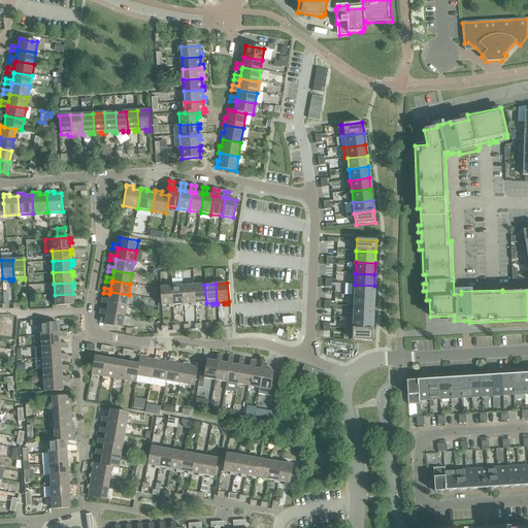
[(194,285),(183,286),(184,304),(191,304),(191,306),(195,306),(195,304),(194,285)]
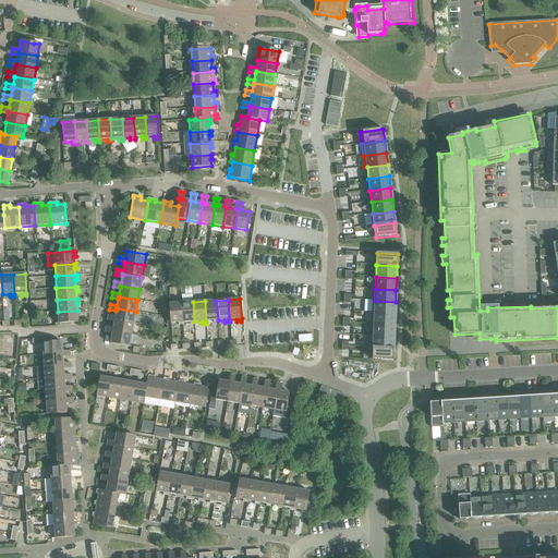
[(216,301),(205,301),(206,322),(213,320),(214,323),(218,323),(218,320),(216,301)]
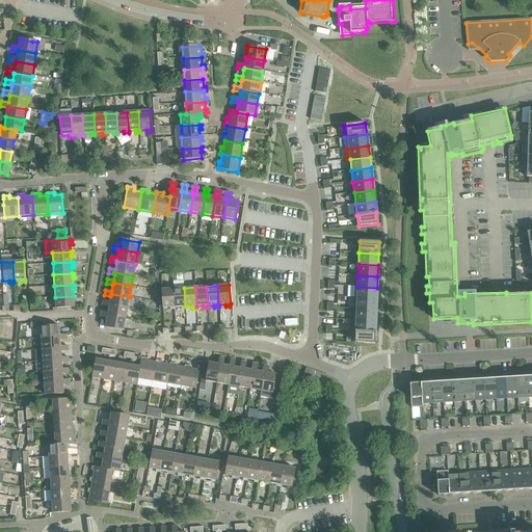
[(356,297),(376,298),(377,288),(357,287),(356,297)]
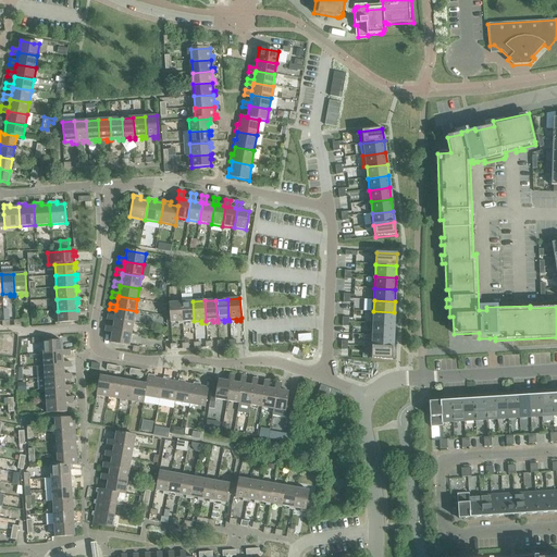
[(193,301),(181,302),(182,322),(189,322),(189,324),(194,323),(194,321),(193,301)]
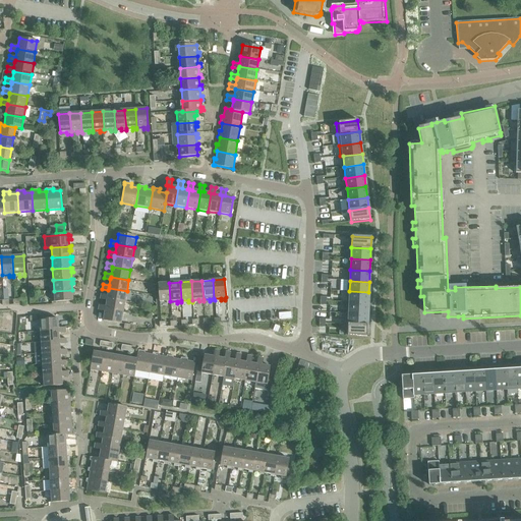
[(170,301),(169,283),(158,284),(159,302),(166,301),(166,303),(171,303),(170,301)]
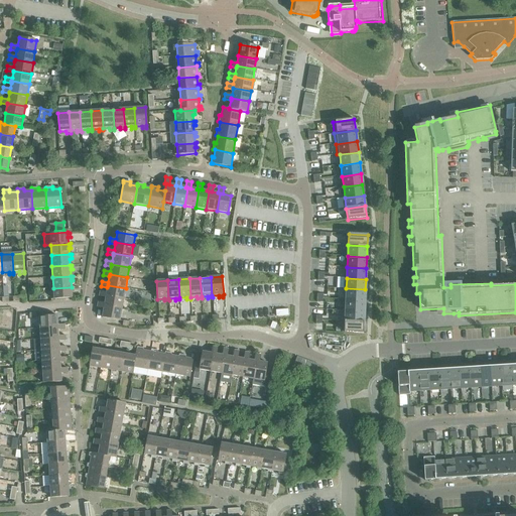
[(99,296),(105,298),(106,295),(124,299),(126,288),(108,285),(107,287),(106,293),(100,291),(99,296)]
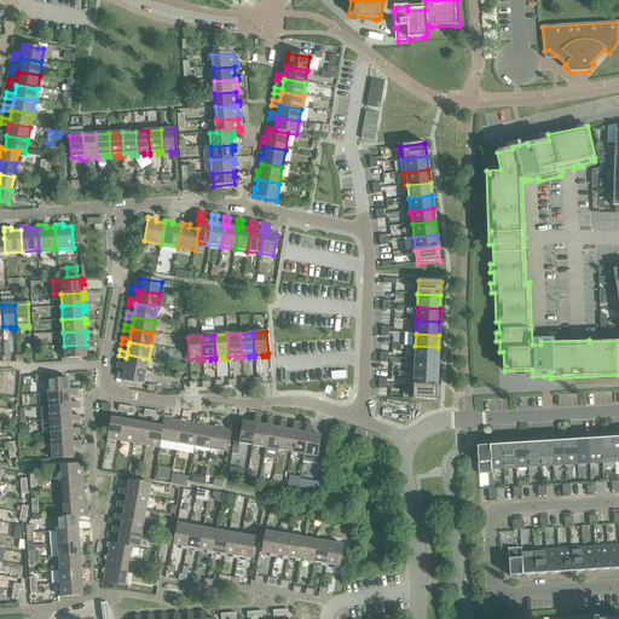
[(86,345),(64,346),(64,359),(86,358),(86,350),(88,350),(88,343),(86,345)]
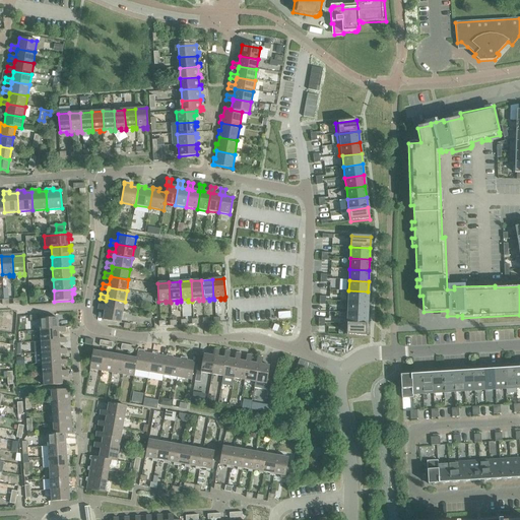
[(368,303),(368,291),(348,290),(348,302),(368,303)]
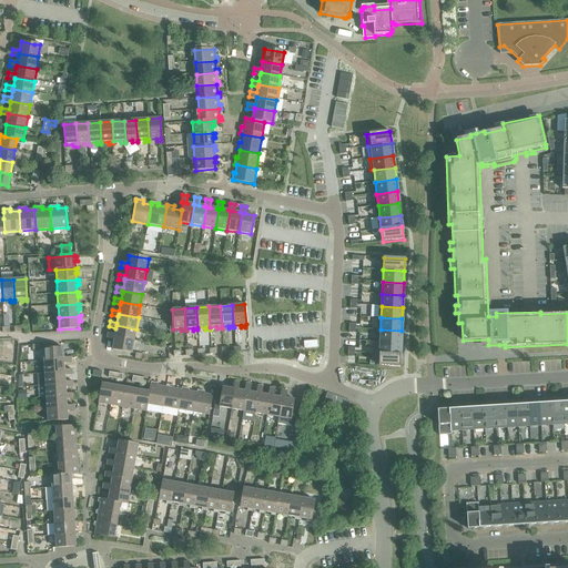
[(107,338),(114,340),(114,337),(134,341),(137,330),(117,325),(115,328),(114,334),(108,333),(107,338)]
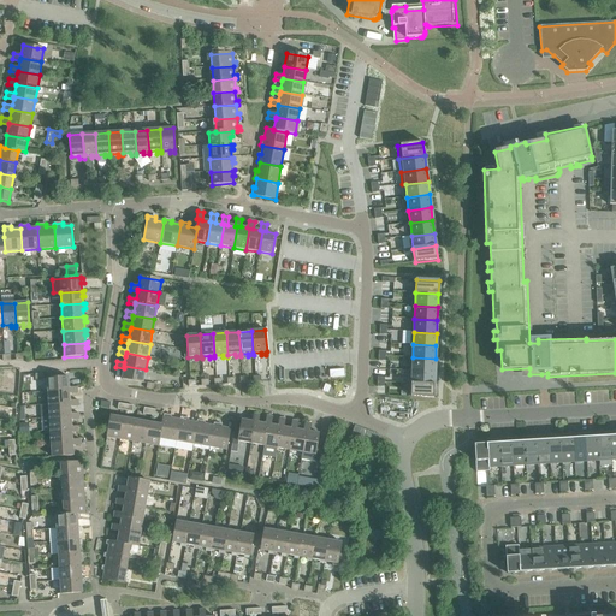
[(434,372),(436,359),(413,357),(412,371),(434,372)]
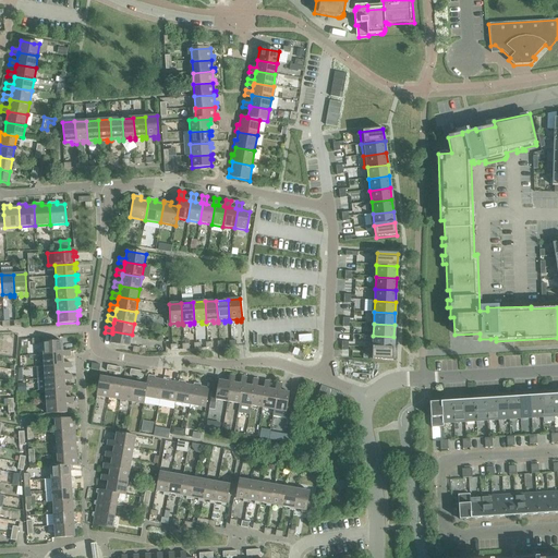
[(112,331),(112,334),(110,343),(130,347),(132,335),(112,331)]
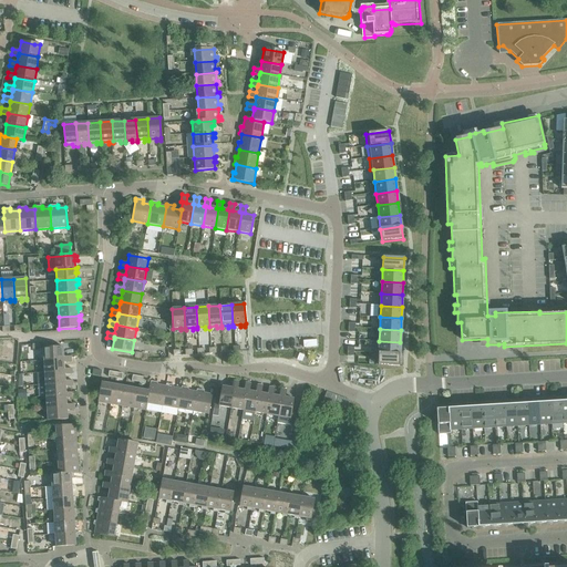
[(400,354),(400,342),(379,341),(379,353),(400,354)]
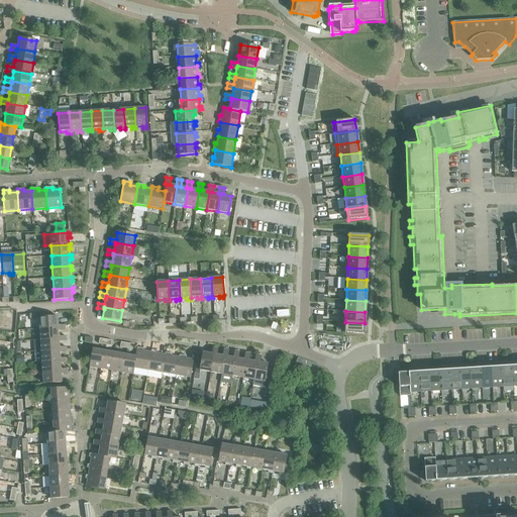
[(39,318),(39,329),(58,328),(58,326),(58,316),(39,318)]
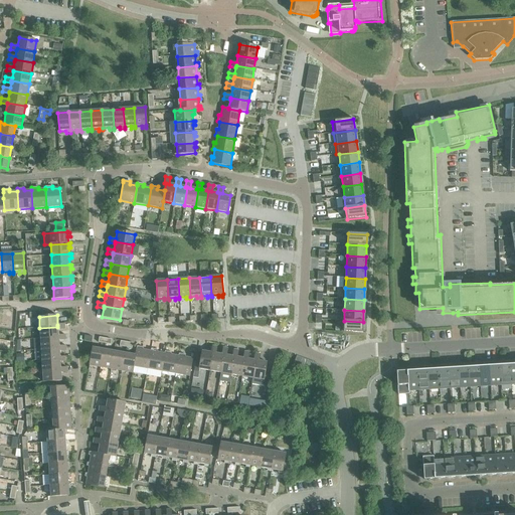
[(362,333),(363,322),(344,321),(343,332),(362,333)]
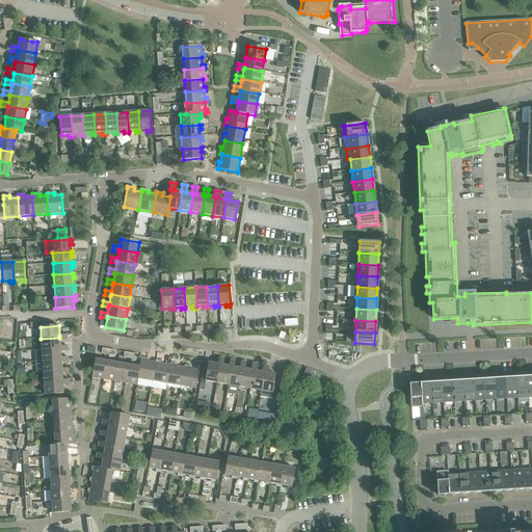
[(41,339),(42,350),(60,348),(60,346),(60,341),(67,340),(67,335),(59,336),(59,338),(41,339)]
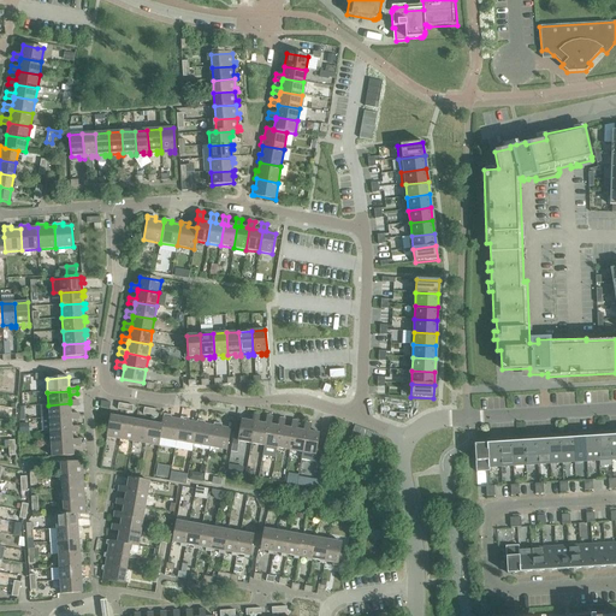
[(100,408),(110,409),(111,401),(101,400),(100,408)]
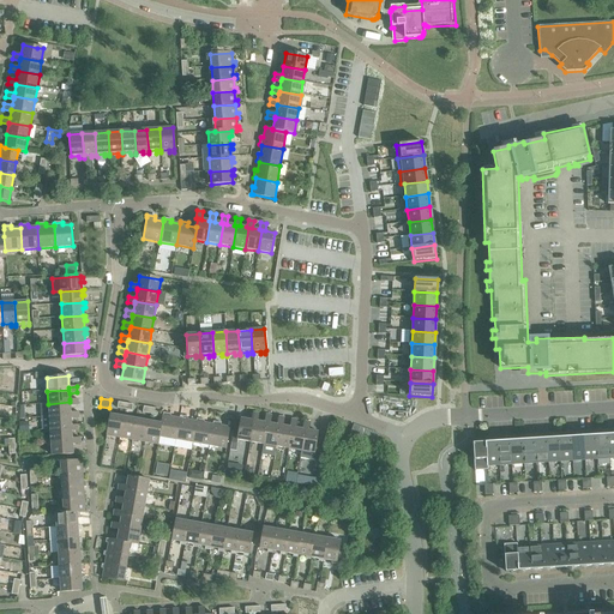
[(48,404),(49,416),(71,415),(71,413),(70,405),(78,405),(78,399),(70,399),(70,402),(48,404)]
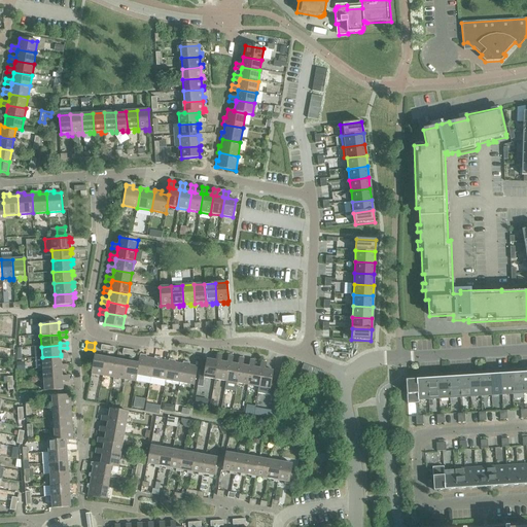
[(42,357),(42,369),(62,367),(61,365),(61,359),(68,359),(67,354),(61,354),(61,356),(42,357)]
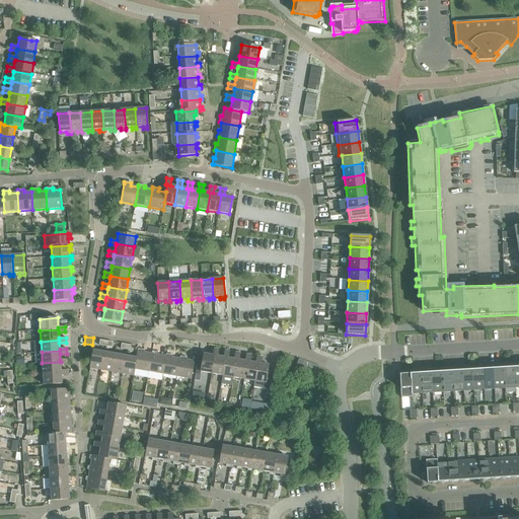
[(135,369),(148,372),(151,354),(144,353),(145,351),(138,349),(136,358),(134,369),(135,369)]
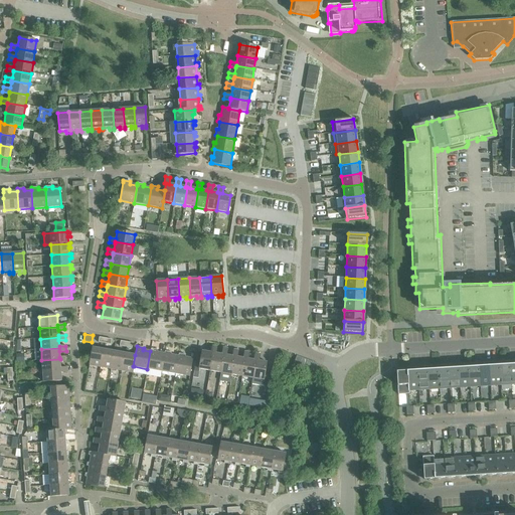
[(209,371),(220,373),(223,355),(221,354),(215,353),(217,347),(212,346),(210,353),(213,353),(209,371)]
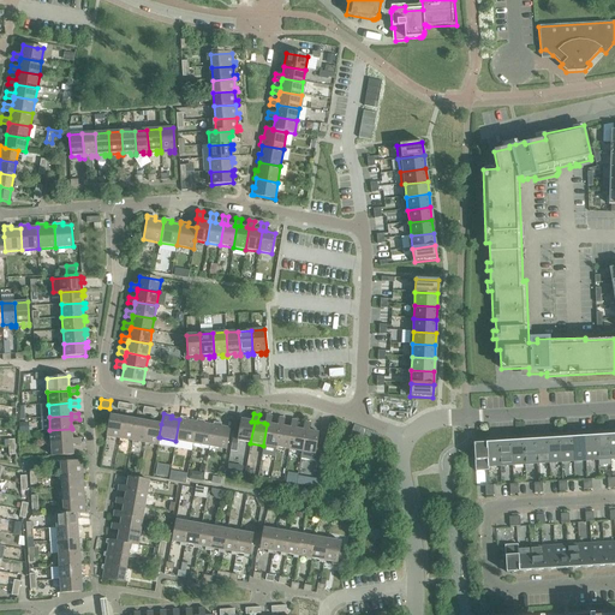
[(106,436),(119,439),(123,417),(109,415),(106,436)]
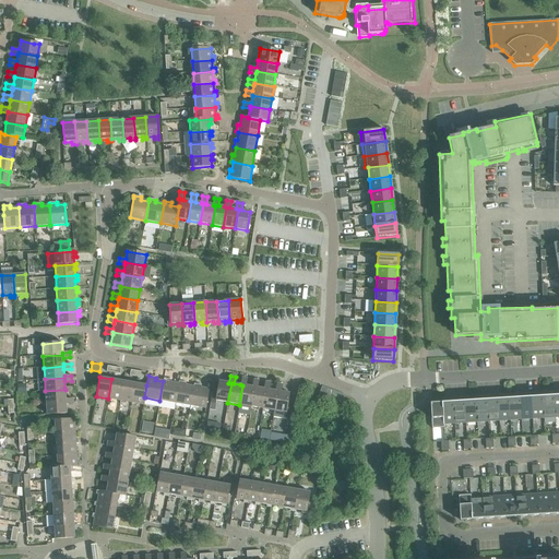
[(239,405),(251,407),(254,388),(252,387),(246,385),(247,379),(241,378),(240,384),(242,385),(239,405)]
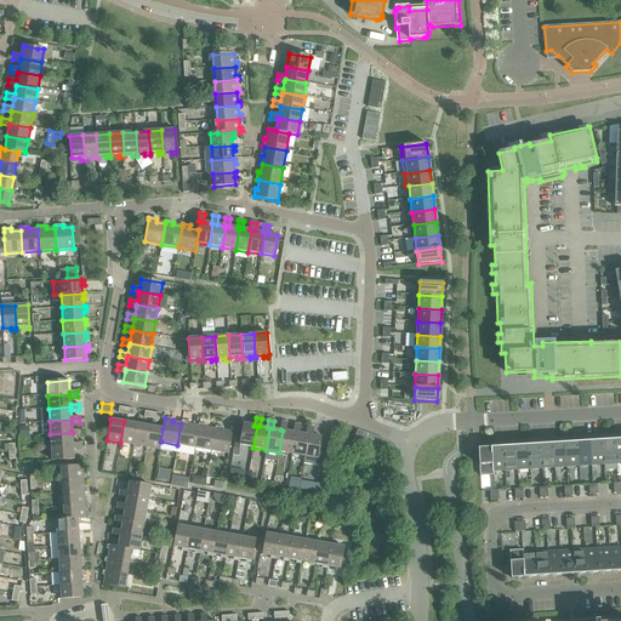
[(120,443),(134,445),(137,423),(124,421),(120,443)]
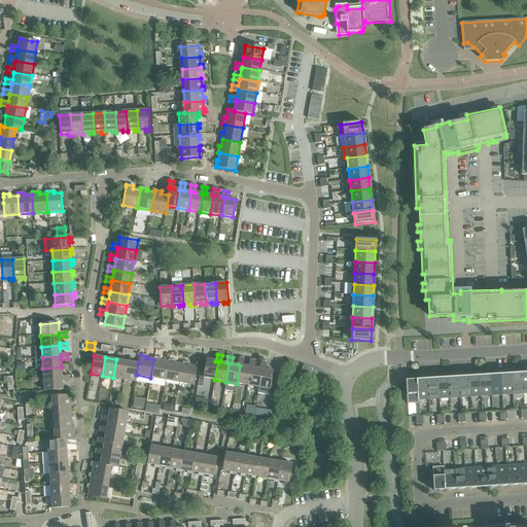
[(150,378),(165,380),(168,361),(161,360),(161,358),(154,357),(153,359),(150,378)]
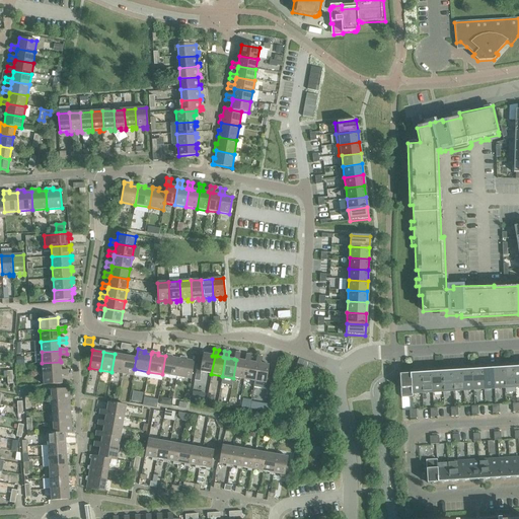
[(233,378),(243,379),(246,362),(244,361),(239,360),(240,354),(235,353),(234,359),(236,360),(233,378)]
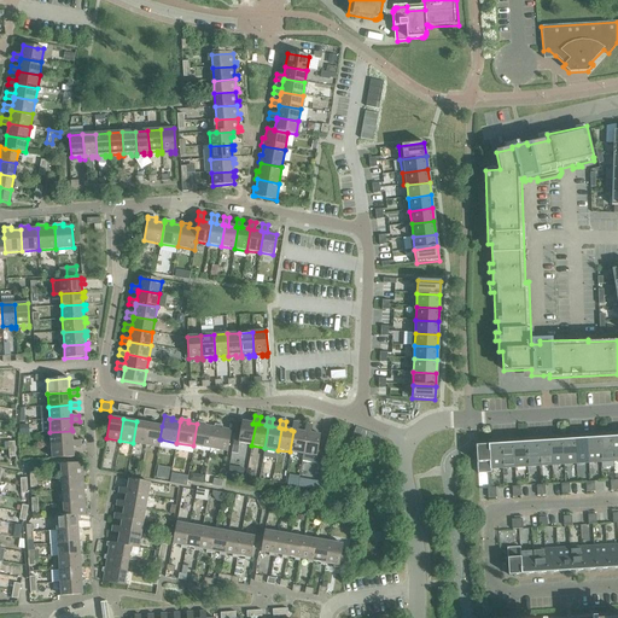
[(133,443),(146,445),(150,424),(136,421),(133,443)]
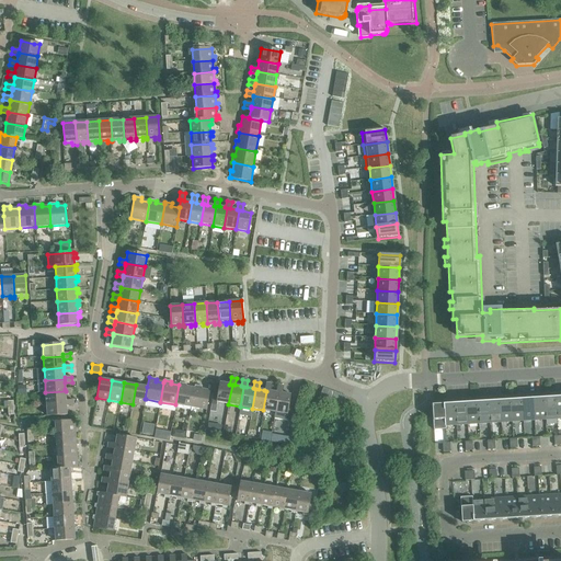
[(175,404),(191,408),(194,388),(186,387),(186,384),(179,382),(179,385),(175,404)]
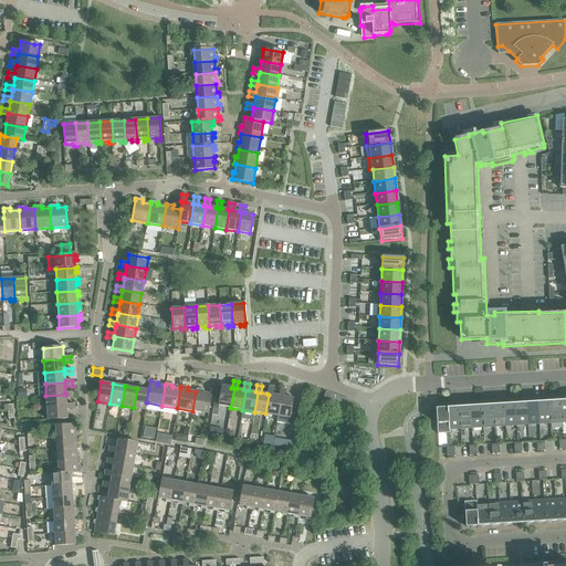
[(218,406),(230,408),(234,388),(231,388),(221,386),(218,406)]
